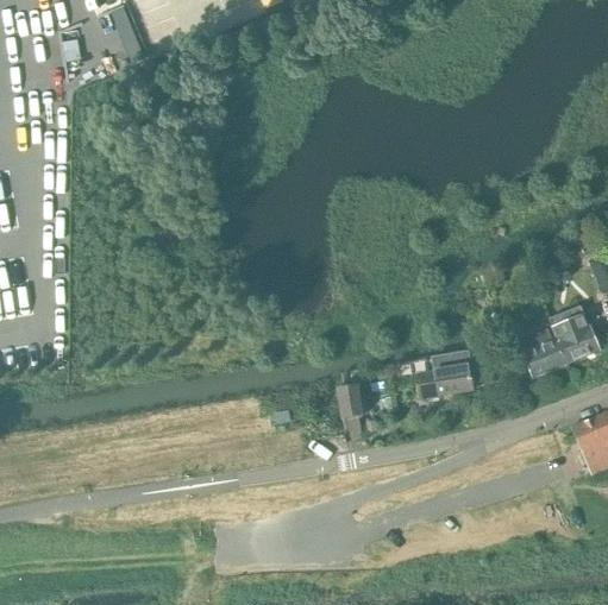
[(577,304),(546,316),(550,325),(556,336),(565,363),(597,350),(593,336),(590,332),(588,325),(585,325),(581,312),(577,304)]
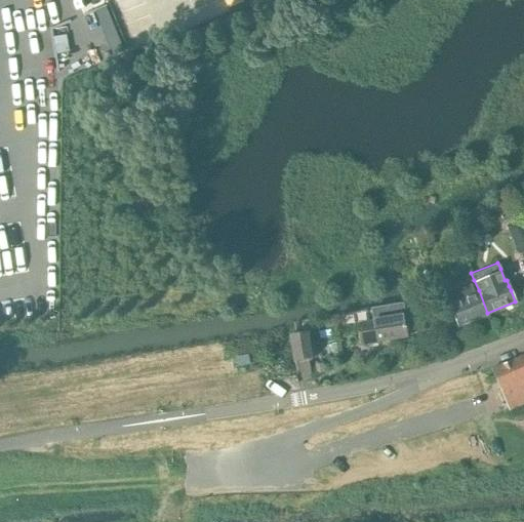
[(458,324),(487,313),(478,290),(475,292),(471,282),(445,292),(458,324)]
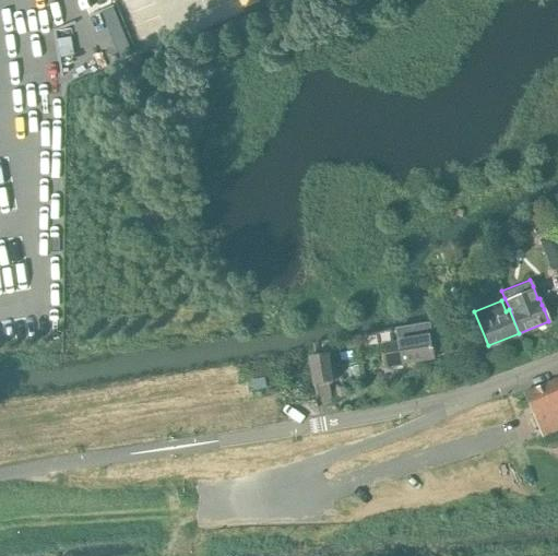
[(396,341),(380,343),(383,366),(435,358),(431,343),(430,334),(427,321),(394,327),(396,341)]
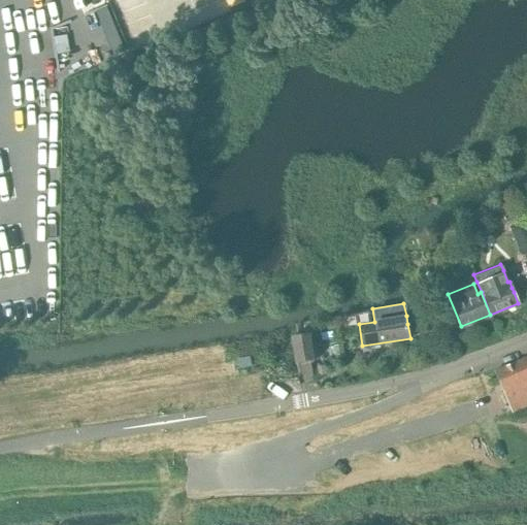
[(414,315),(406,316),(407,324),(415,323),(414,315)]
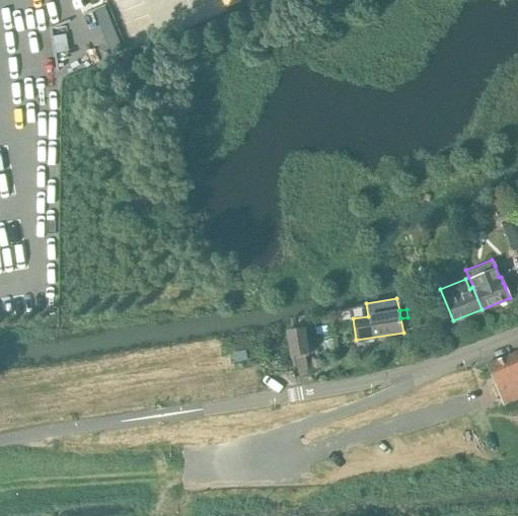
[(307,354),(306,349),(303,327),(287,330),(290,357),(307,354)]
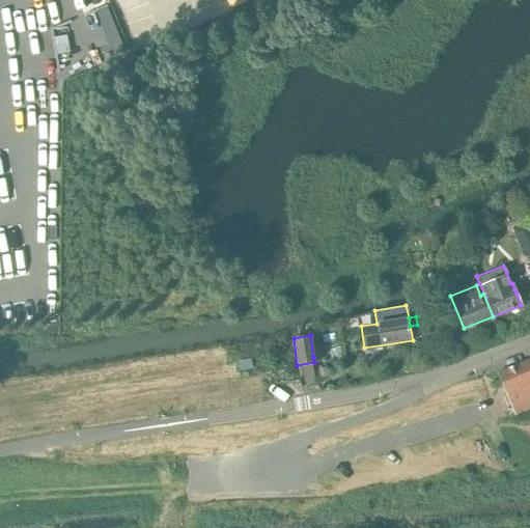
[(529,406),(529,357),(497,371),(513,413),(529,406)]
